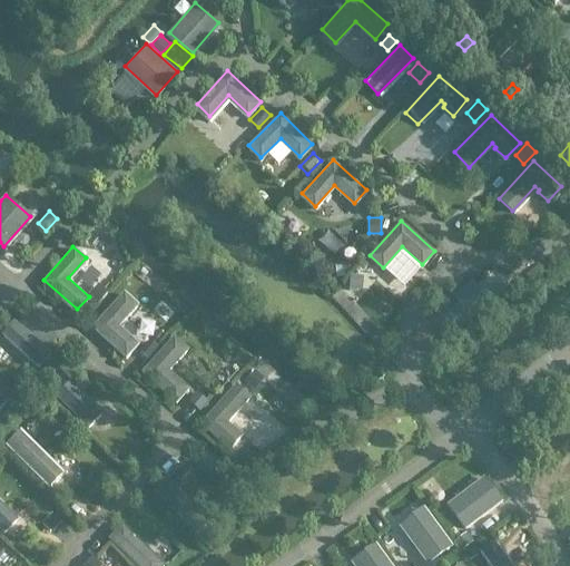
[(350,289),(362,290),(363,275),(350,274),(350,289)]
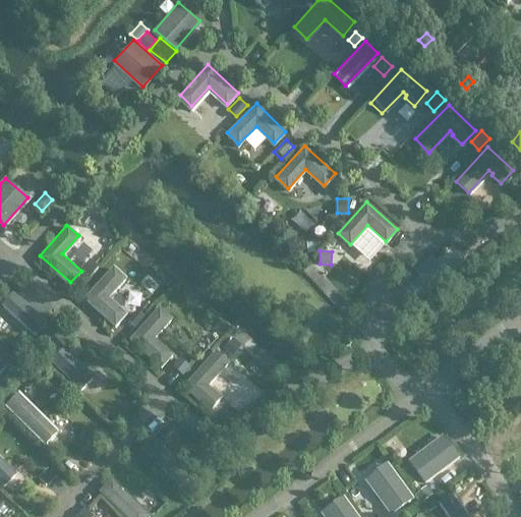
[(437,299),(455,285),(454,283),(471,271),(457,250),(440,264),(431,254),(413,268),(420,278),(403,291),(417,311),(435,298),(437,299)]
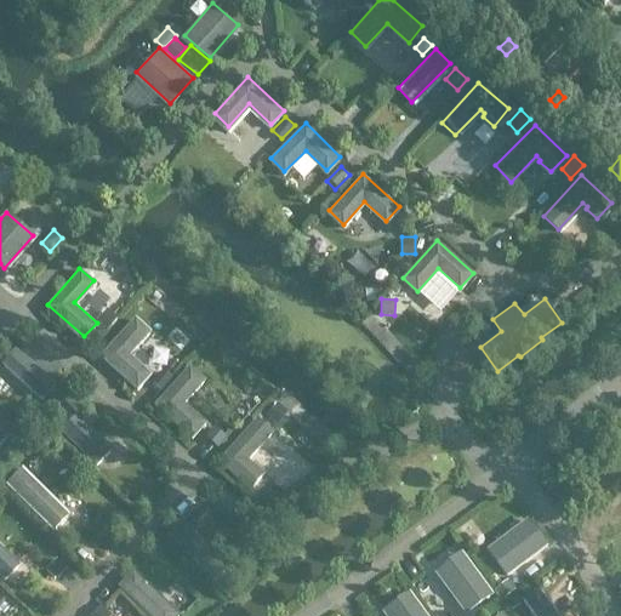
[(118,318),(108,309),(97,320),(107,329),(118,318)]
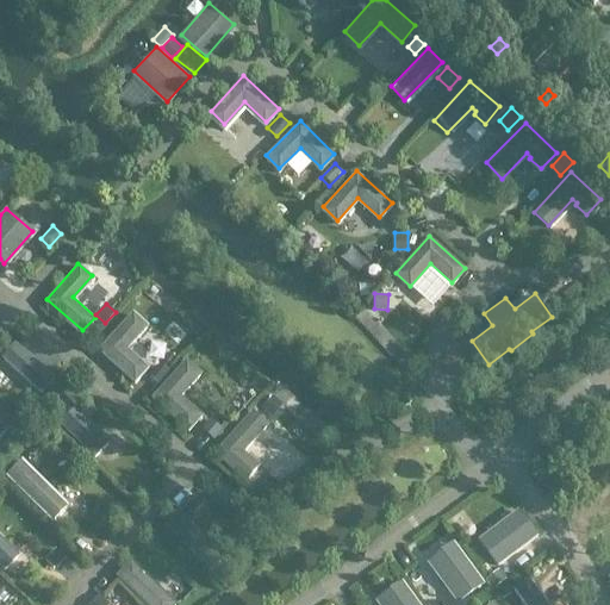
[(147,323),(132,311),(100,347),(135,379),(150,362),(139,353),(137,355),(126,345),(147,323)]
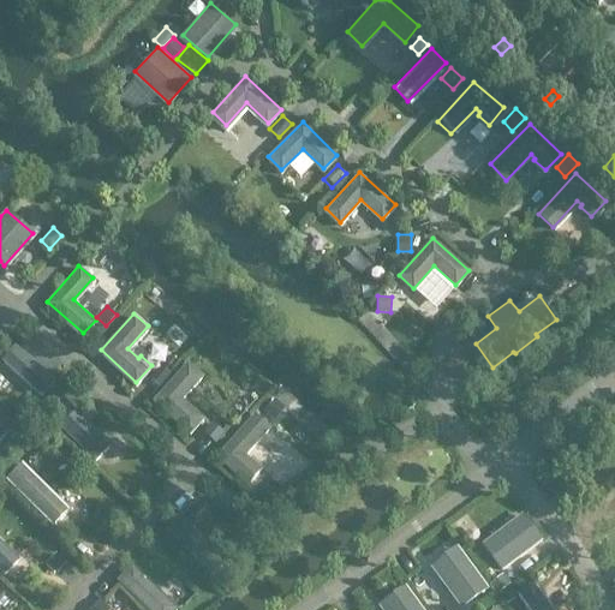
[(3,358),(42,393),(55,377),(16,342),(3,358)]
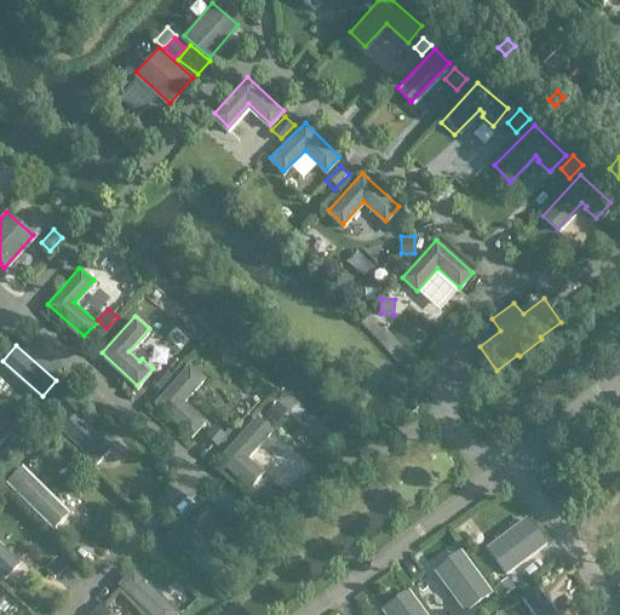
[(204,378),(190,365),(156,401),(191,434),(206,417),(195,407),(193,409),(184,400),(204,378)]
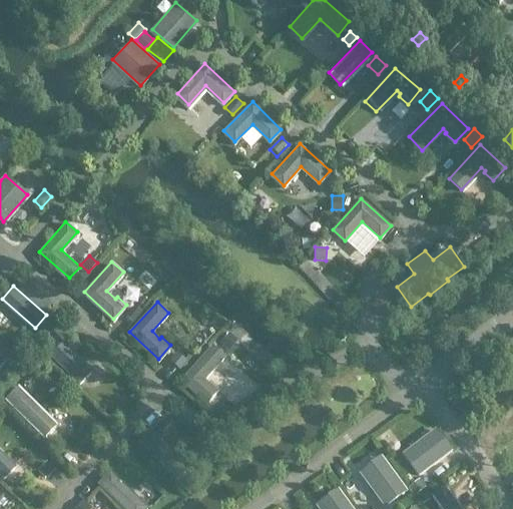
[(132,321),(141,310),(134,304),(125,314),(132,321)]
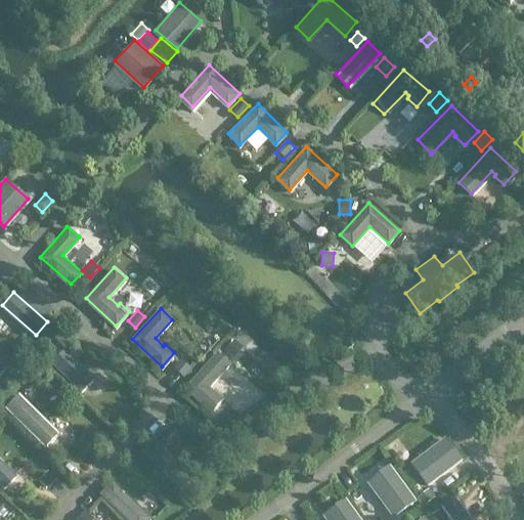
[(54,354),(62,346),(53,336),(45,343),(54,354)]
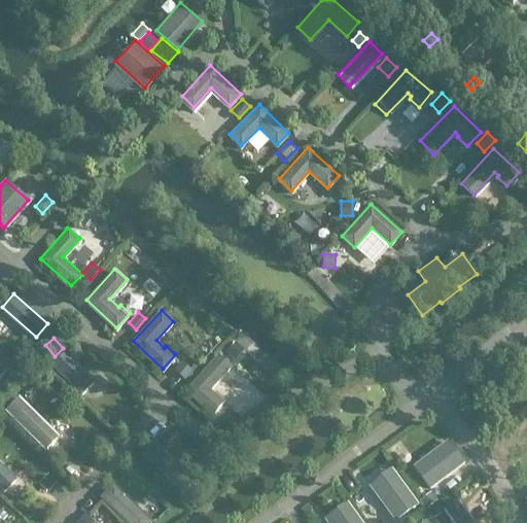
[(235,341),(225,351),(231,356),(240,345),(235,341)]
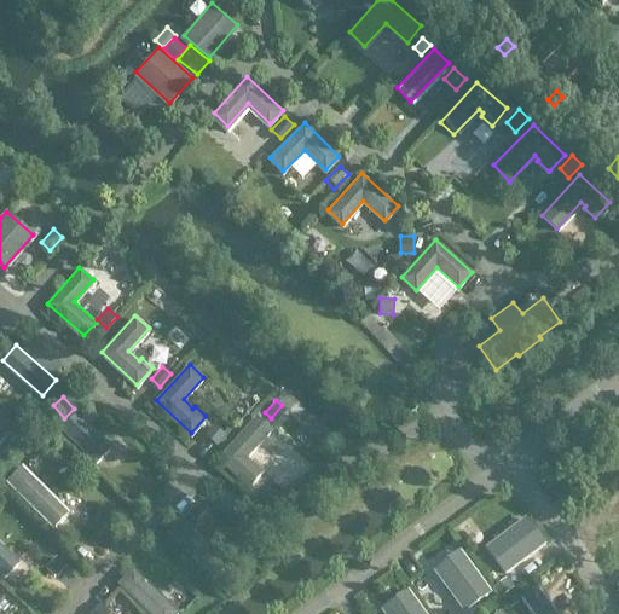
[(0,436),(5,441),(18,426),(0,410),(0,436)]
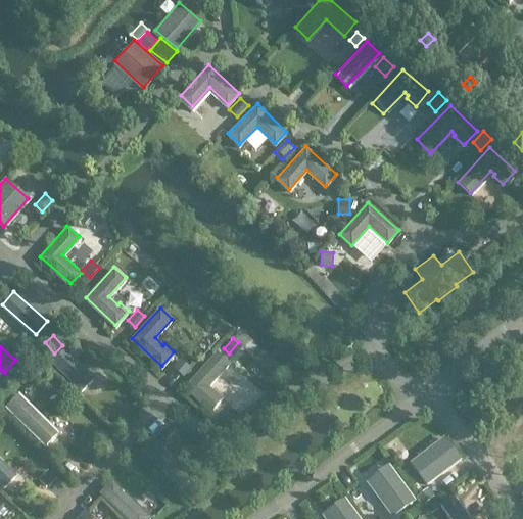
[(51,360),(80,388),(92,376),(63,347),(51,360)]
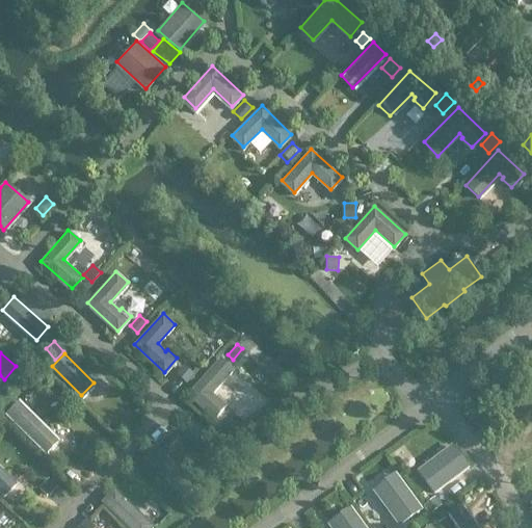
[(232,369),(219,358),(188,393),(213,416),(227,402),(217,394),(215,396),(211,392),(232,369)]
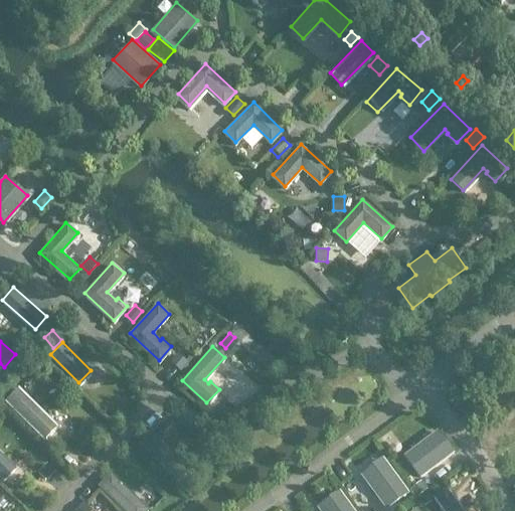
[(188,363),(178,354),(171,362),(181,371),(188,363)]
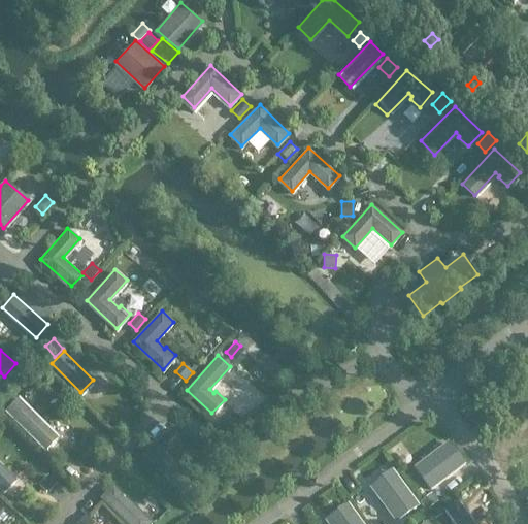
[(6,408),(45,448),(58,436),(19,396),(6,408)]
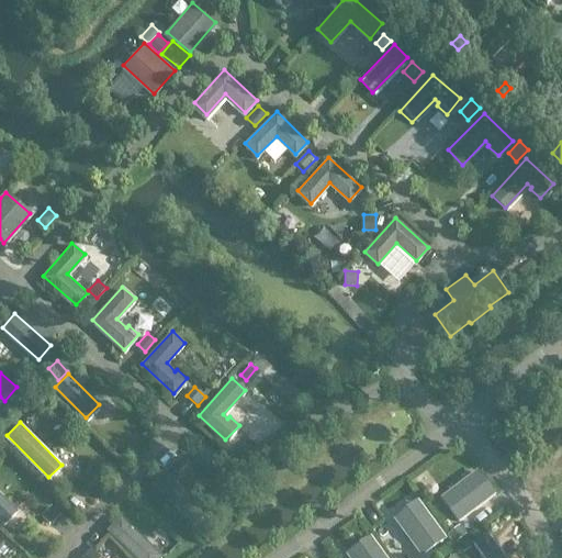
[(180,454),(170,465),(177,471),(188,460),(180,454)]
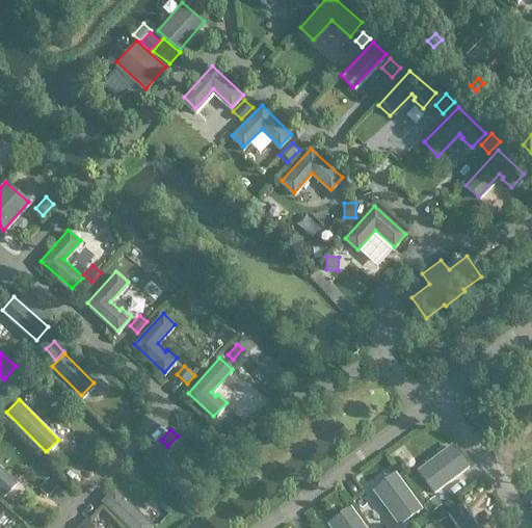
[(144,455),(184,496),(196,483),(157,443),(144,455)]
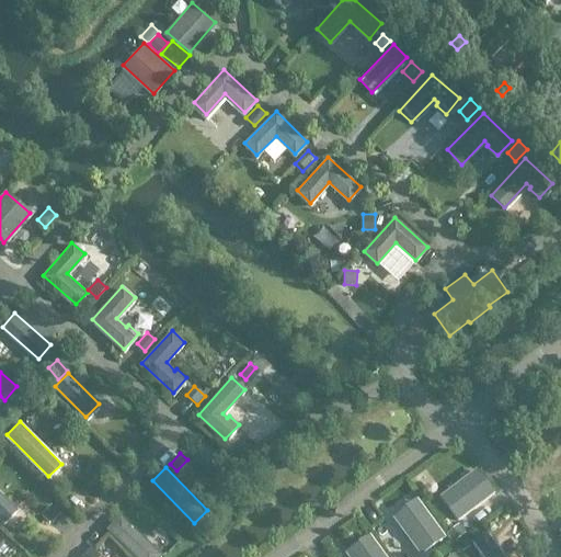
[(442,496),(458,518),(493,491),(477,468),(442,496)]
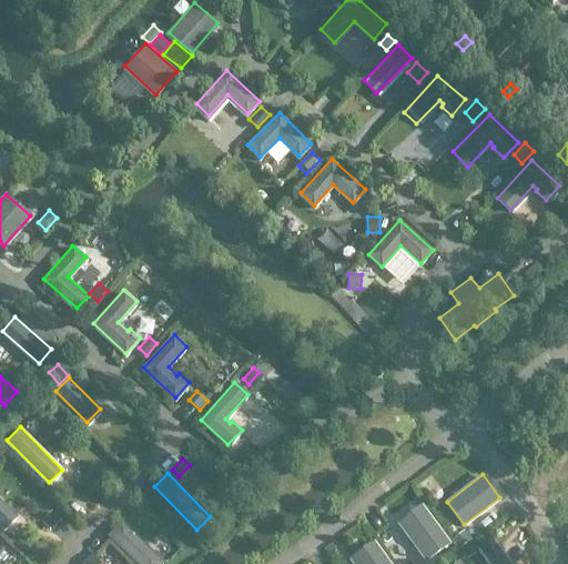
[(0,524),(3,527),(17,514),(0,497),(0,524)]
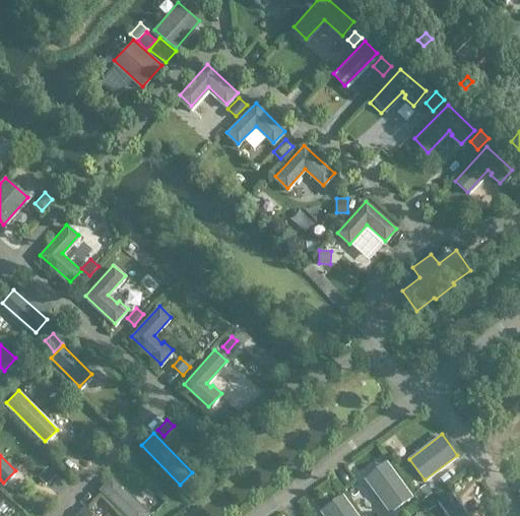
[(387,462),(366,477),(390,511),(410,495),(387,462)]
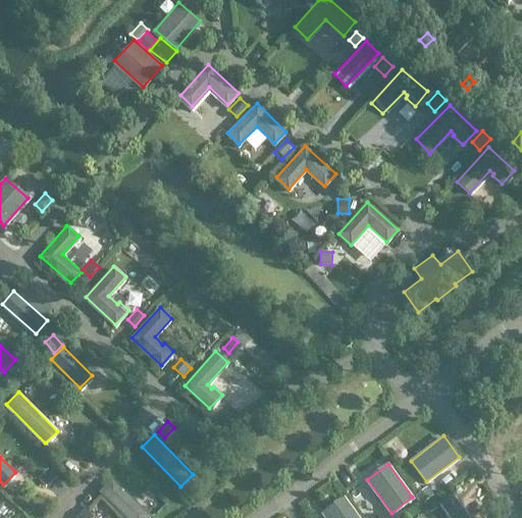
[(48,487),(57,477),(47,468),(39,478),(48,487)]
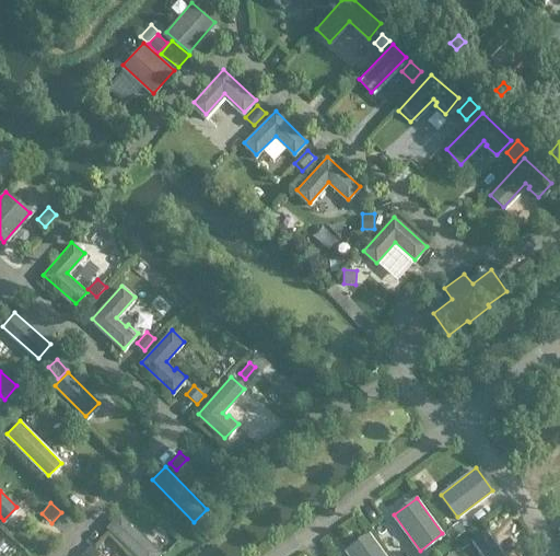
[(107,525),(138,555),(161,555),(163,555),(121,512),(107,525)]
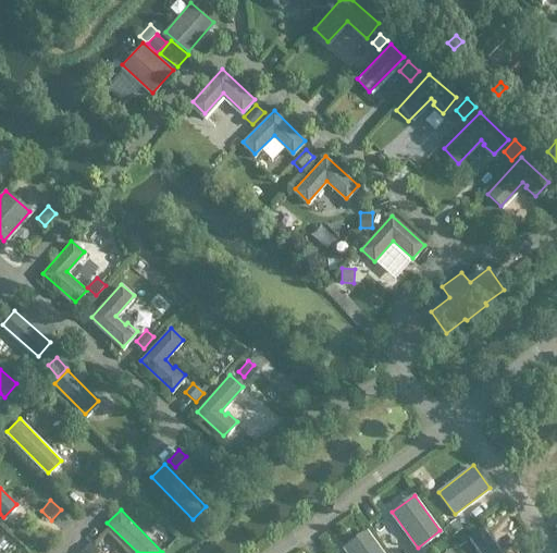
[(522,552),(497,517),(486,524),(506,552),(522,552)]
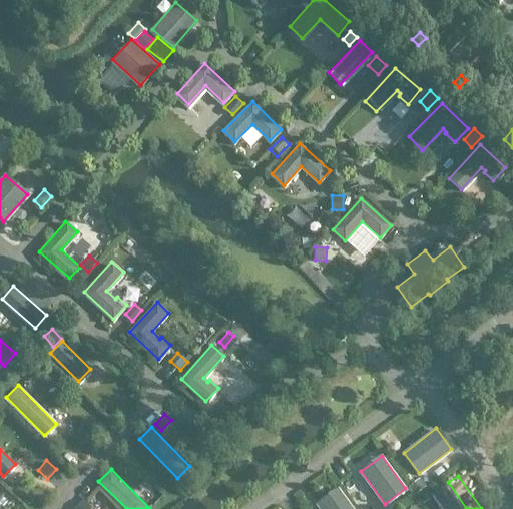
[(425,488),(426,488),(421,481),(411,488),(416,495),(425,488)]
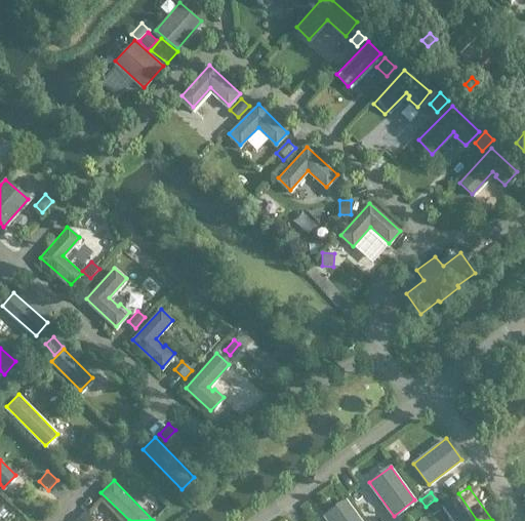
[(442,506),(453,520),(475,520),(456,494),(442,506)]
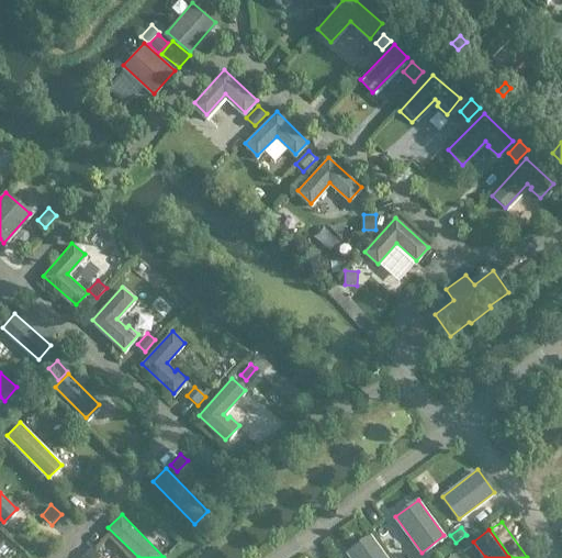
[(386,557),(370,535),(348,551),(351,557),(386,557)]
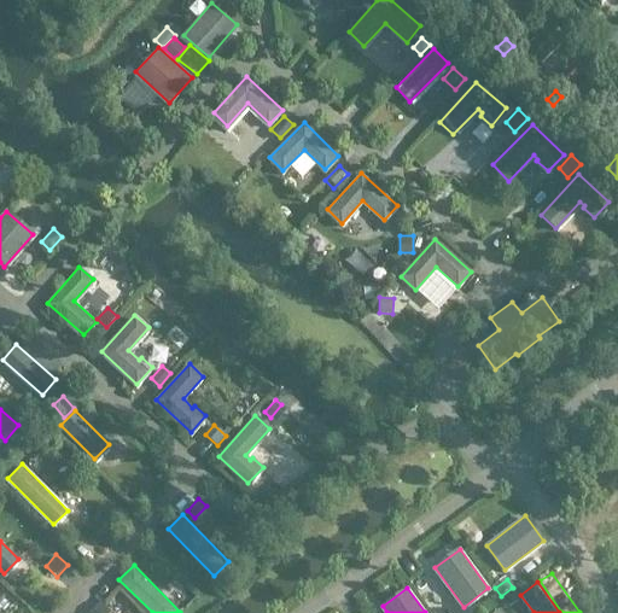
[(516,590),(501,601),(506,608),(520,597),(516,590)]
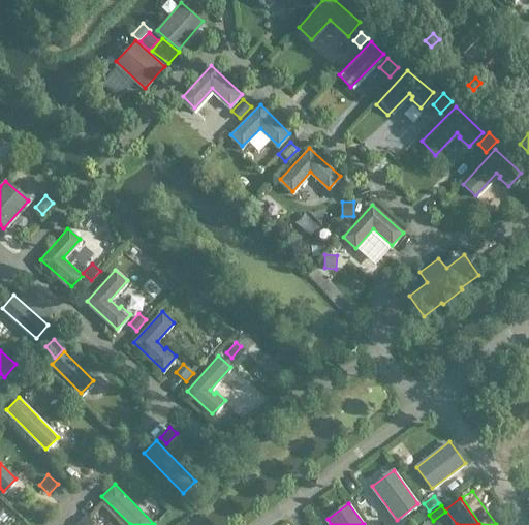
[(87,516),(78,524),(93,524),(95,523),(87,516)]
